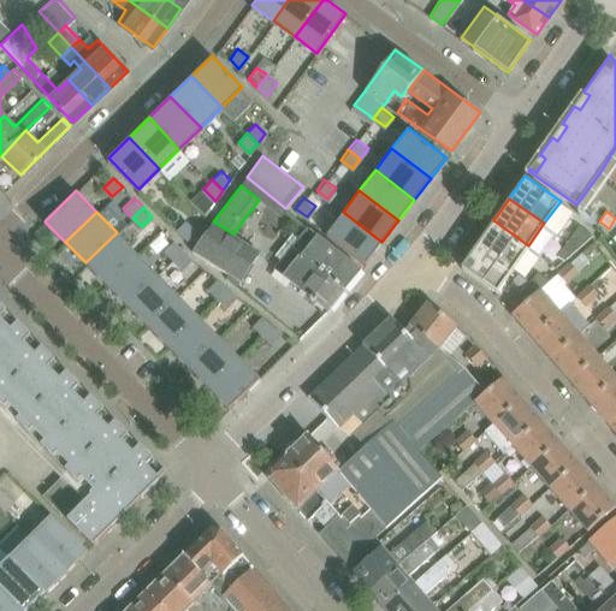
[(366,262),(381,242),(343,212),(327,232),(366,262)]
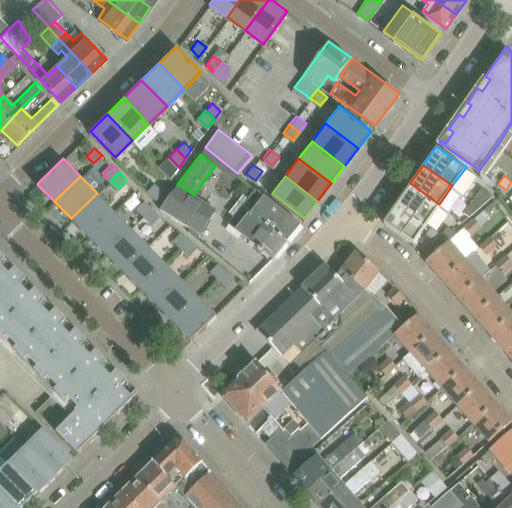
[(155,182),(147,189),(156,198),(162,189),(155,182)]
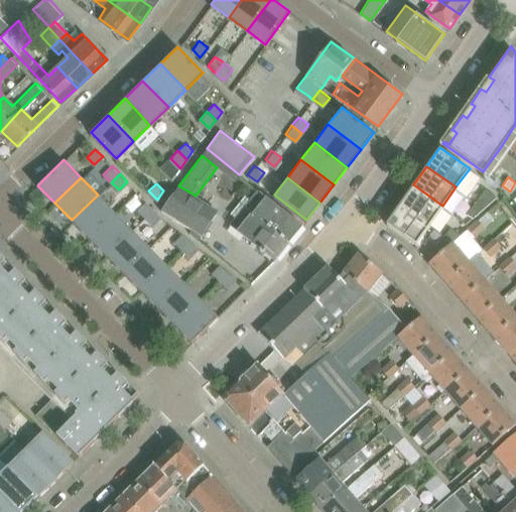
[(442,206),(413,184),(400,204),(429,225),(442,206)]
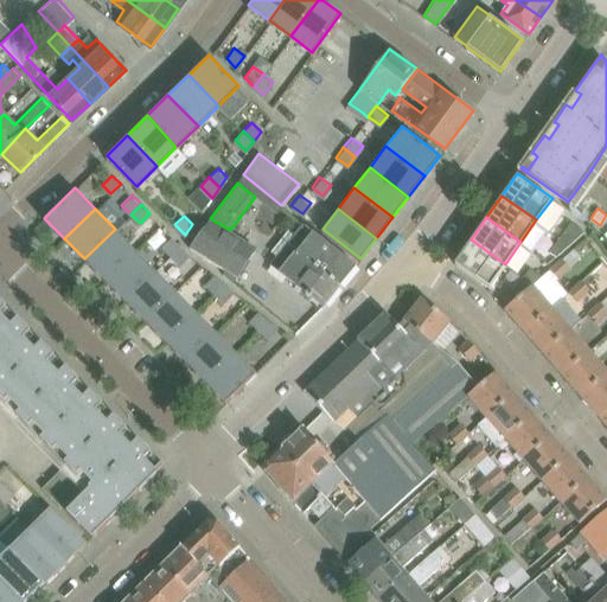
[(191,244),(190,245),(193,248),(237,275),(255,245),(230,230),(210,218),(191,244)]
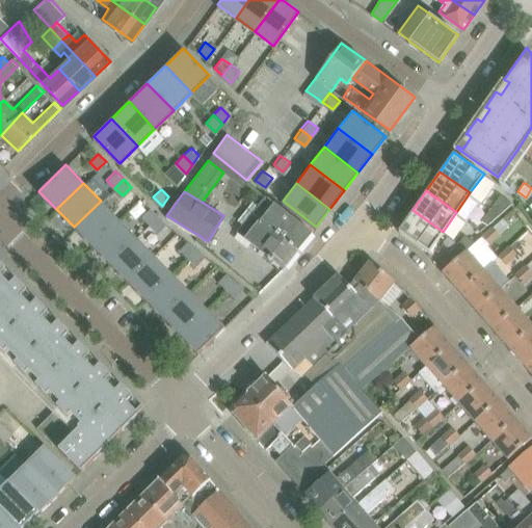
[(500,192),(490,207),(499,213),(512,201),(500,192)]
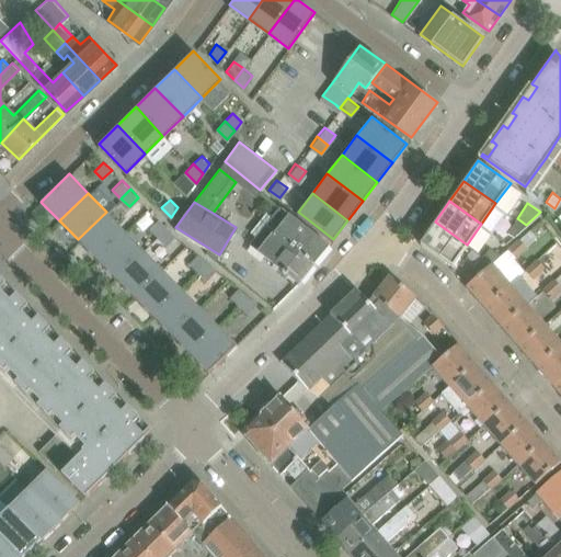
[(266,216),(262,222),(315,263),(329,245),(279,205),(272,215),(266,216)]
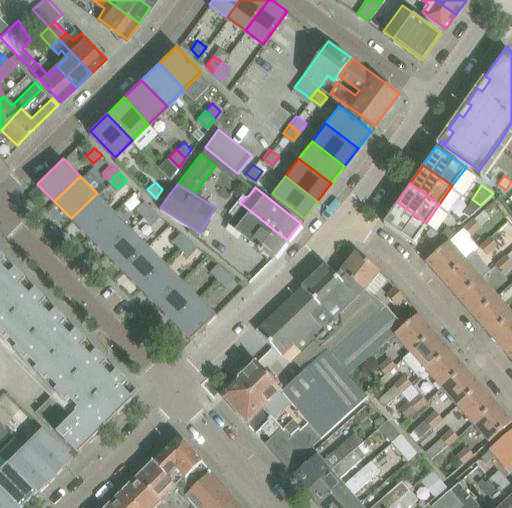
[(71,218),(88,235),(114,210),(97,193),(71,218)]
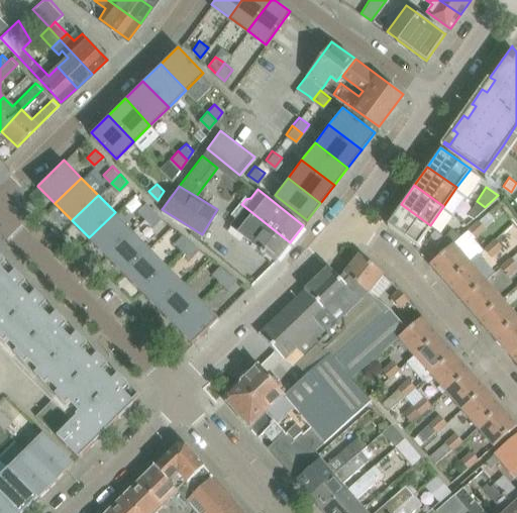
[(137,209),(145,217),(153,208),(146,201),(137,209)]
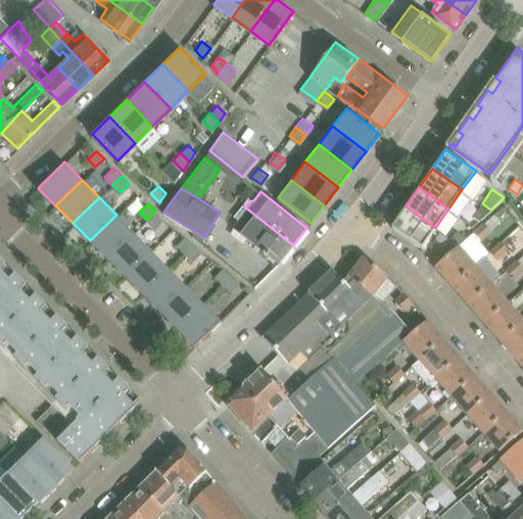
[(479,219),(490,209),(482,203),(473,215),(479,219)]
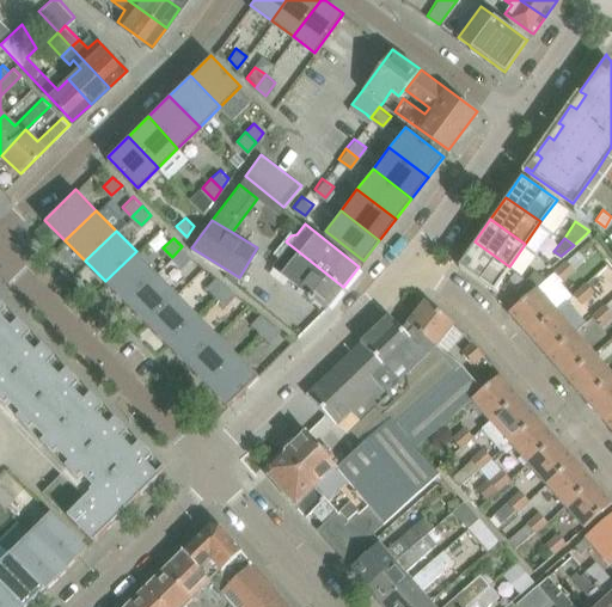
[(591,238),(567,258),(554,270),(562,281),(576,269),(600,249),(591,238)]
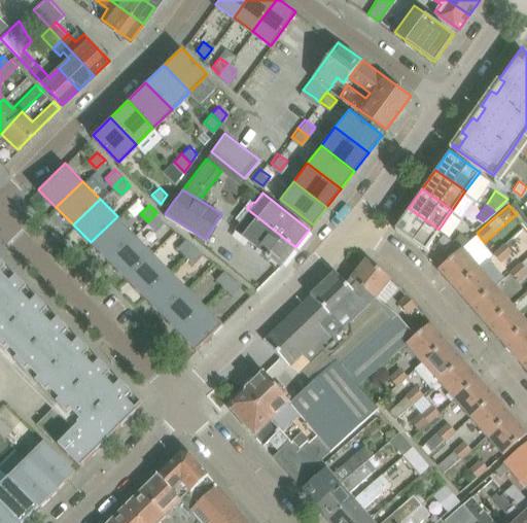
[(246,208),(241,214),(241,219),(249,227),(243,235),(267,252),(266,254),(269,256),(270,255),(281,264),(295,247),(246,208)]
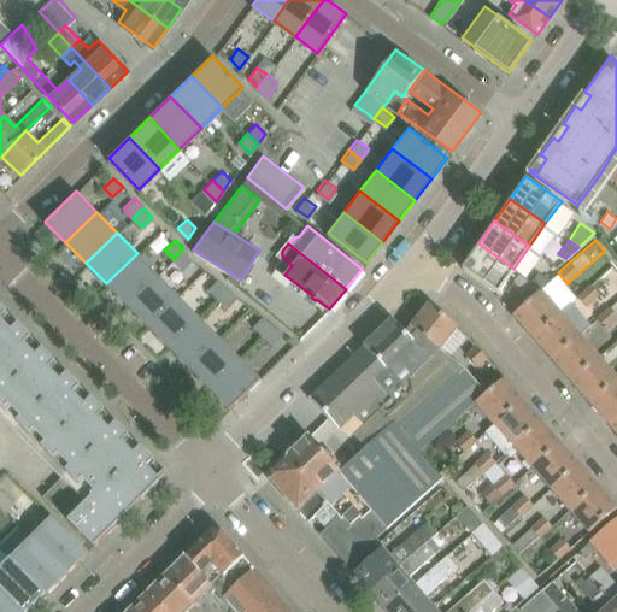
[(479,243),(463,265),(498,290),(513,269),(479,243)]
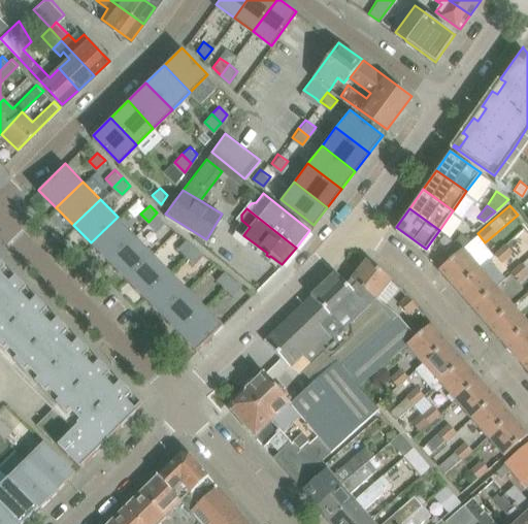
[(149,222),(156,229),(165,221),(157,213),(149,222)]
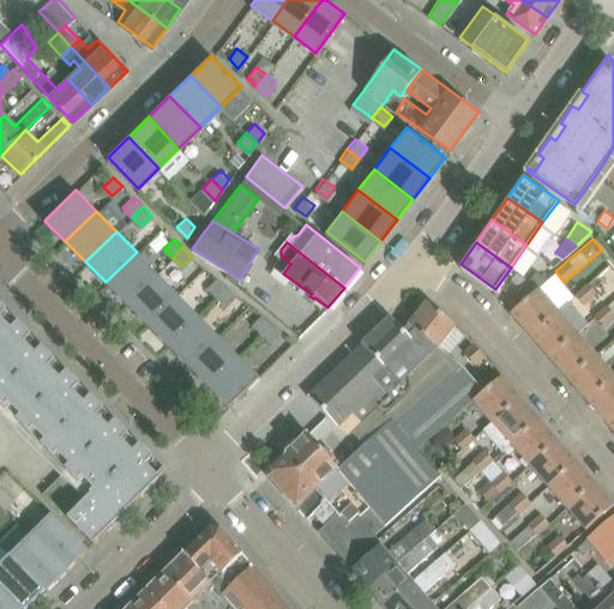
[(126,302),(157,272),(137,252),(106,282),(126,302)]
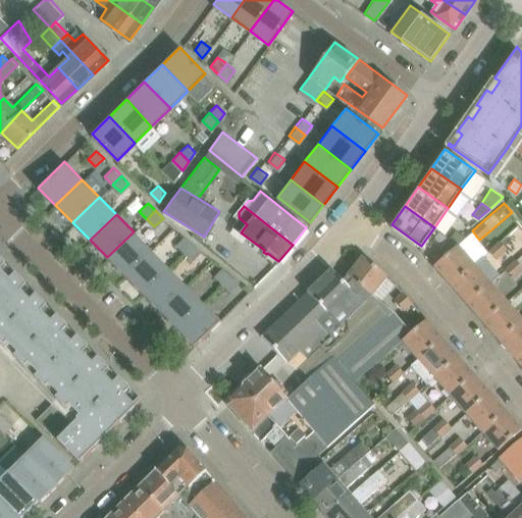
[(456,228),(449,238),(458,244),(459,243),(466,236),(456,228)]
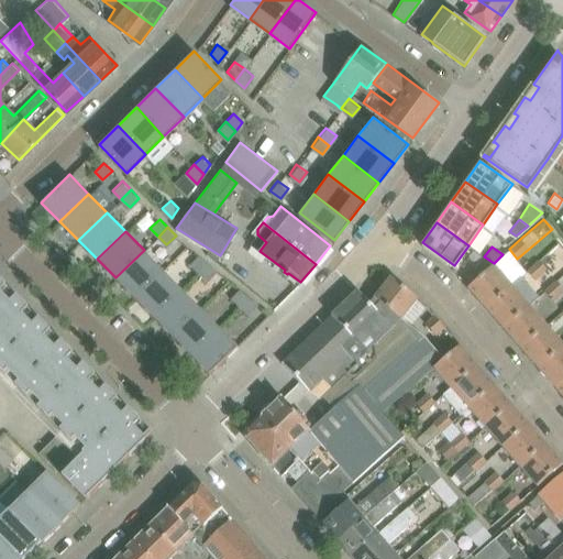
[(116,277),(134,297),(163,269),(144,250),(116,277)]
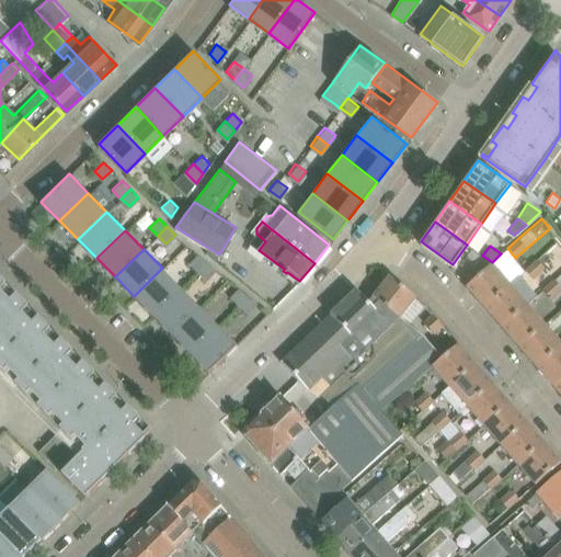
[(197,270),(207,261),(198,253),(190,262),(197,270)]
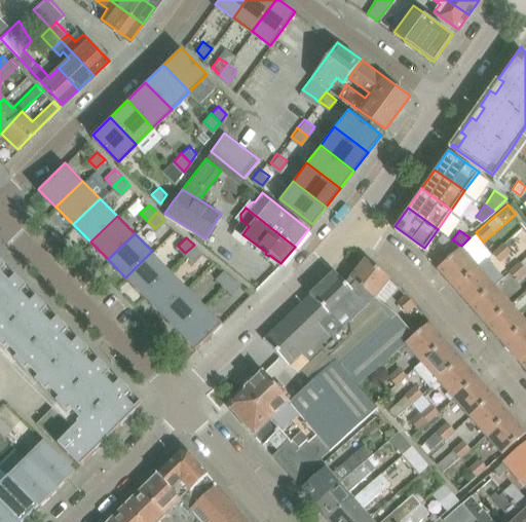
[(451,254),(461,246),(452,239),(445,250),(451,254)]
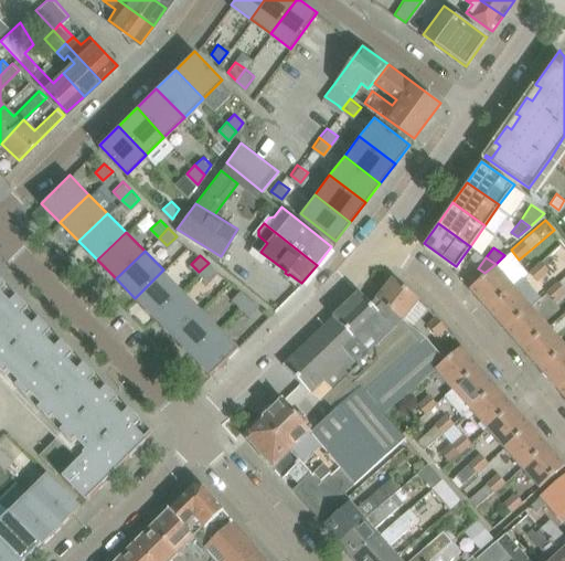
[(537,279),(550,268),(542,258),(529,270),(537,279)]
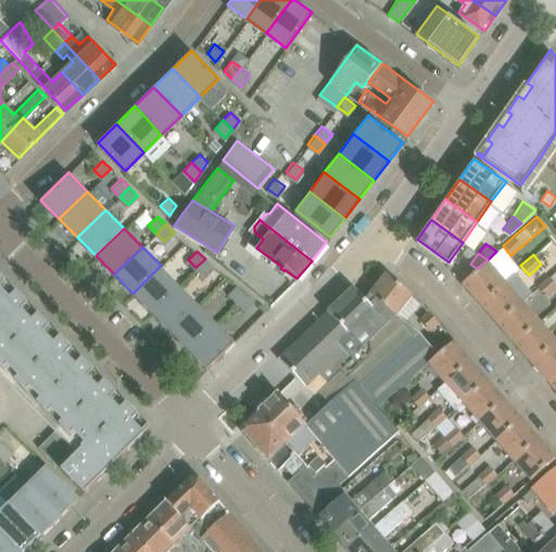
[(214,266),(205,259),(196,267),(204,276),(214,266)]
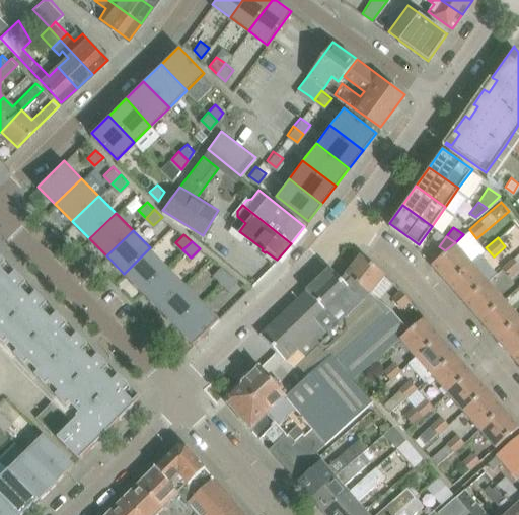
[(431,263),(447,281),(472,260),(456,241),(455,242),(445,250),(431,263)]
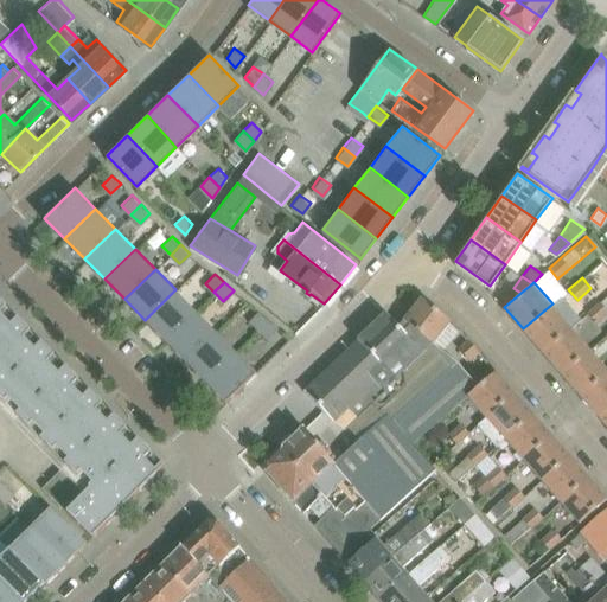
[(165,340),(196,309),(176,289),(145,320),(165,340)]
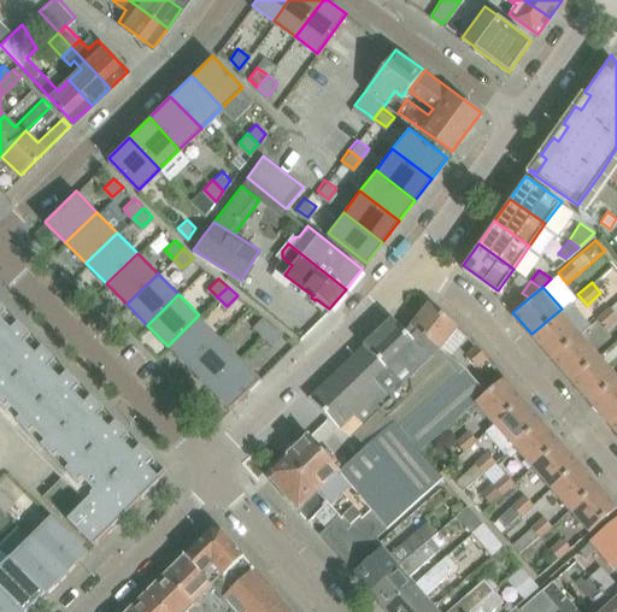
[(616,299),(610,305),(597,317),(605,328),(616,317),(616,299)]
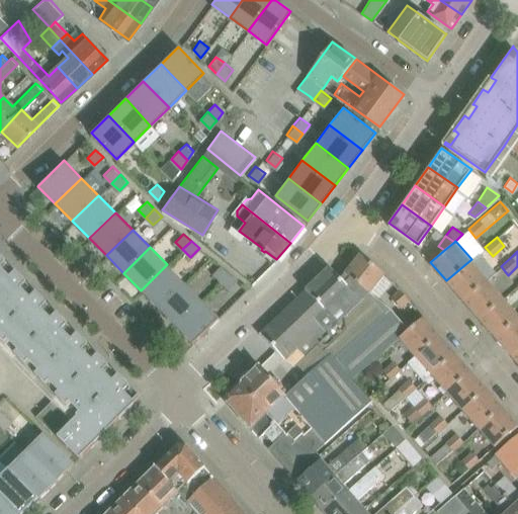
[(345,271),(360,285),(368,292),(384,272),(359,252),(345,271)]
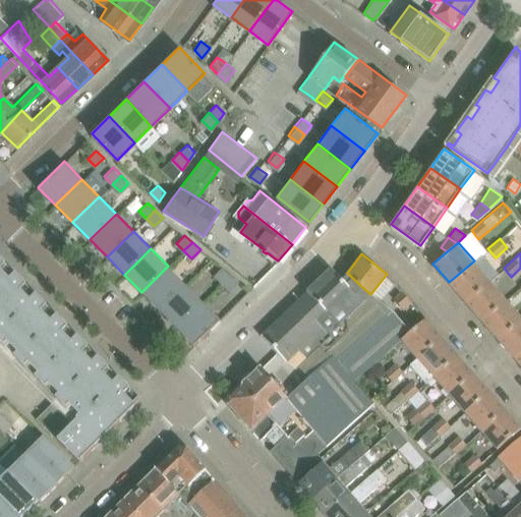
[(474,261),(449,282),(465,301),(490,279),(499,272),(482,253),(474,261)]
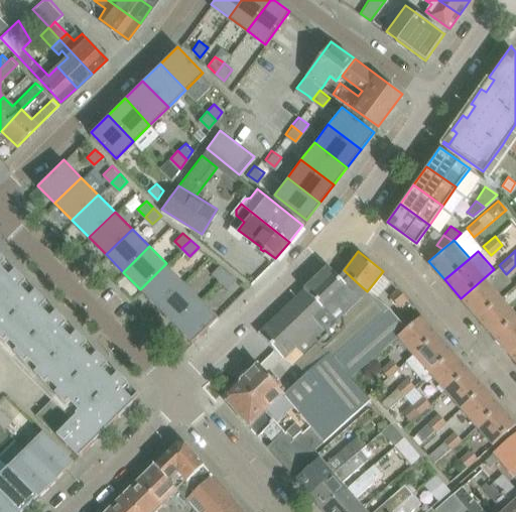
[(0,346),(51,398),(49,399),(36,412),(79,456),(95,439),(107,427),(140,394),(0,253),(0,346)]
